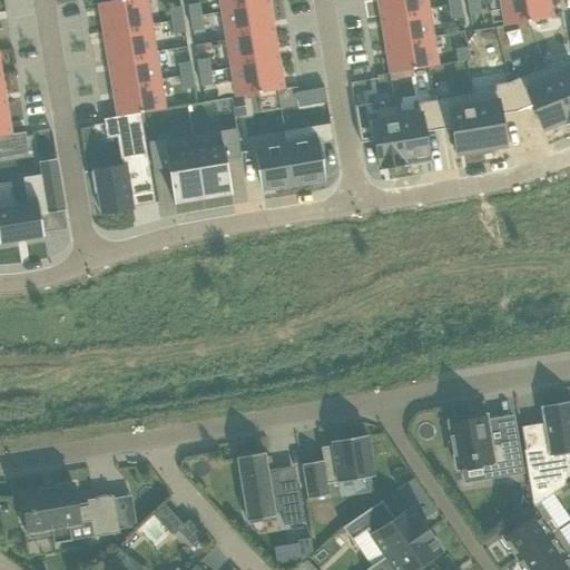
[(119,0),(115,1),(97,3),(102,32),(150,25),(146,0),(119,0)]
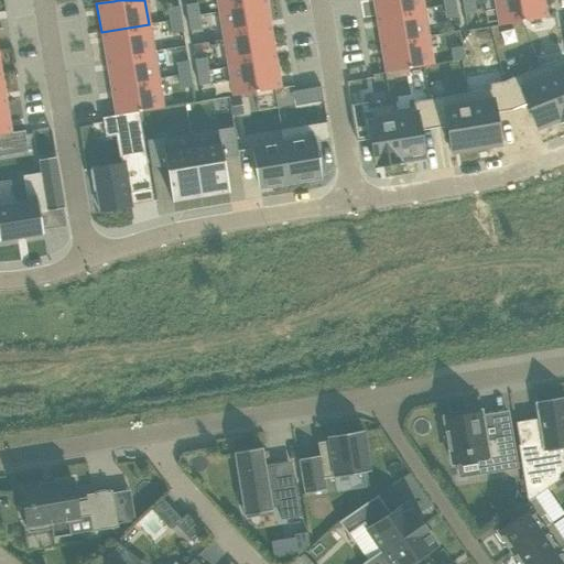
[(264,0),(216,0),(218,12),(266,4),(264,0)]
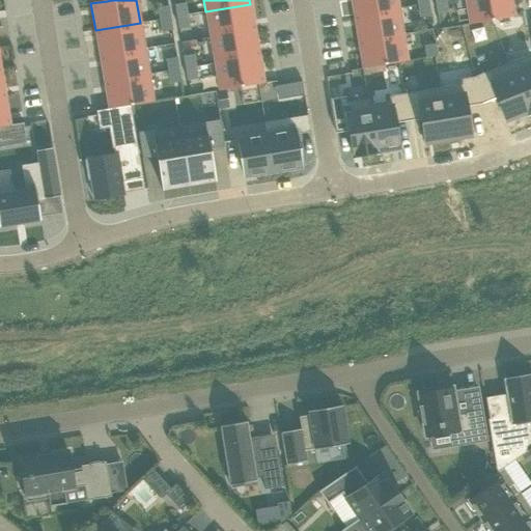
[(396,0),(350,0),(353,16),(398,8),(396,0)]
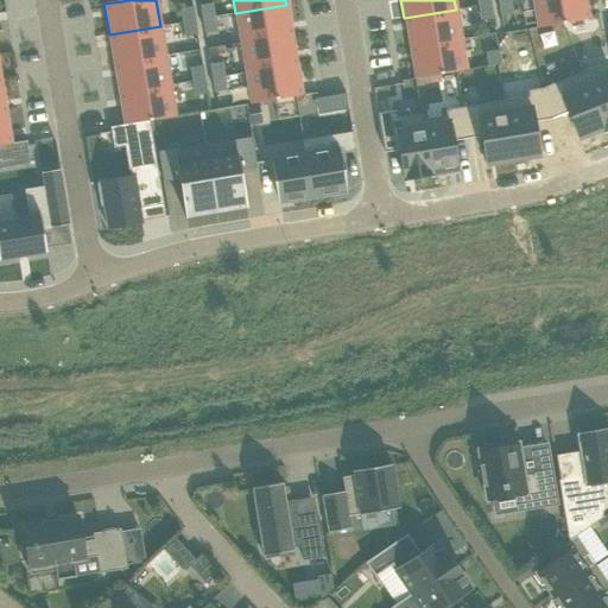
[(510,0),(498,2),(500,17),(512,14),(510,0)]
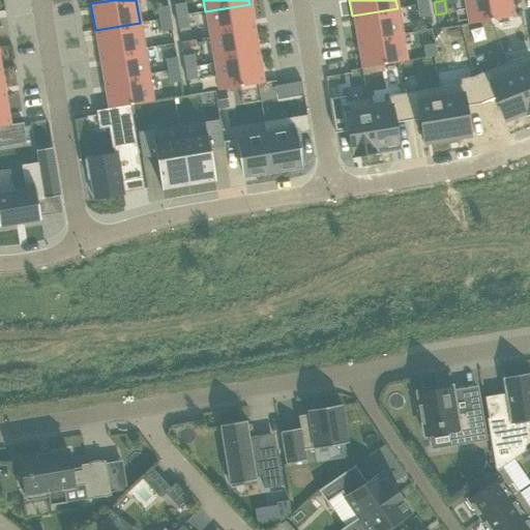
[(509,0),(464,0),(468,24),(513,17),(509,0)]
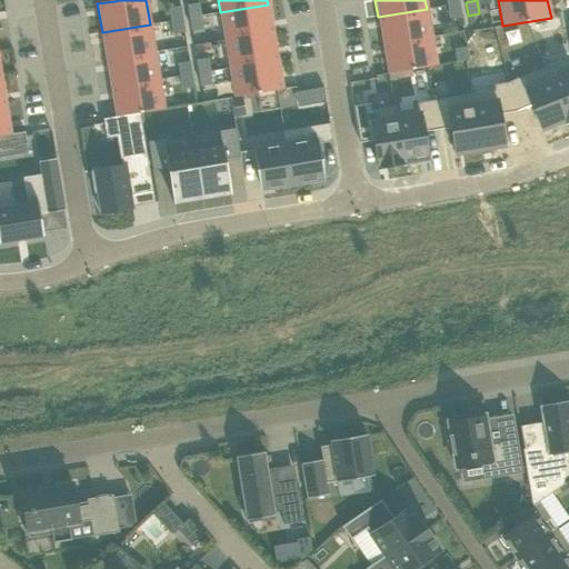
[(198,3),(187,5),(189,18),(200,16),(198,3)]
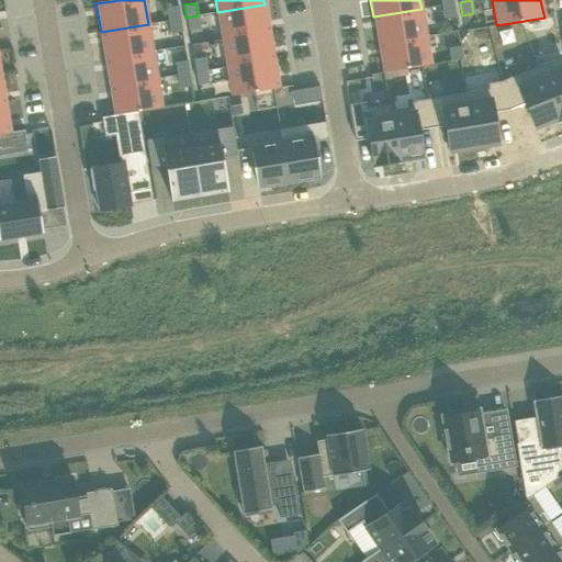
[(442,6),(445,18),(454,17),(452,3),(442,6)]
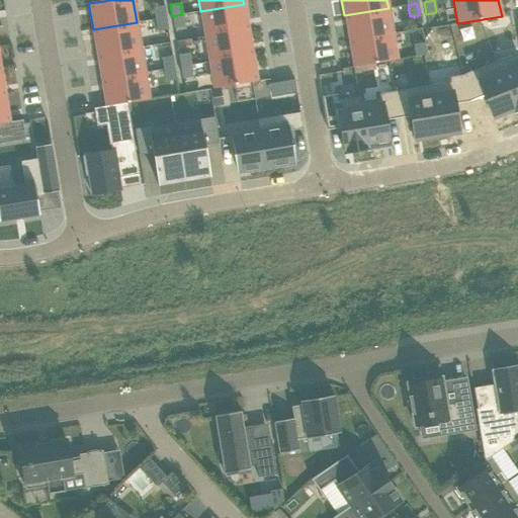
[(244,4),(200,11),(204,36),(249,29),(244,4)]
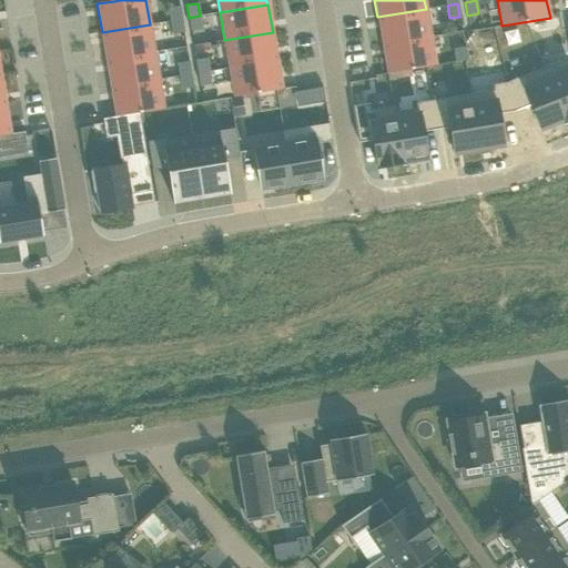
[(179,6),(169,8),(170,21),(181,19),(179,6)]
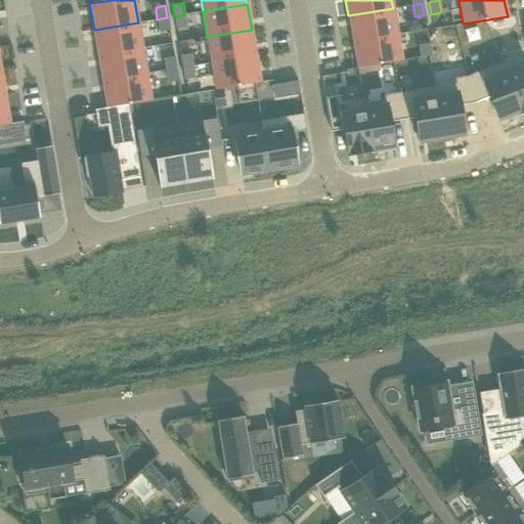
[(393,8),(348,15),(352,41),(397,34),(393,8)]
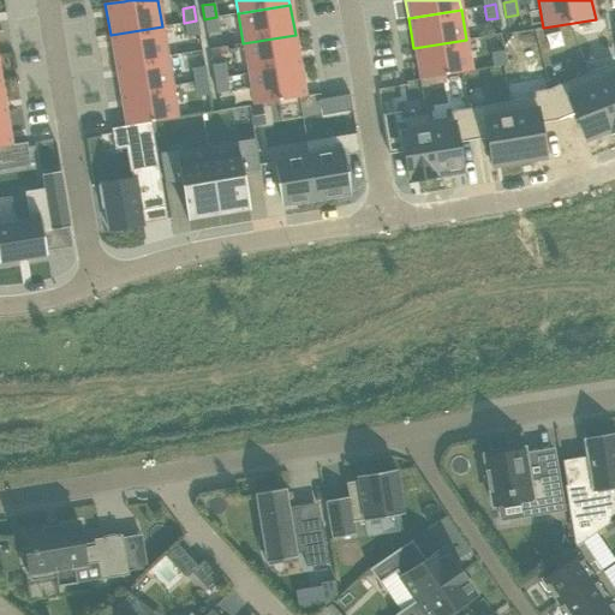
[(216,17),(204,19),(207,34),(219,31),(216,17)]
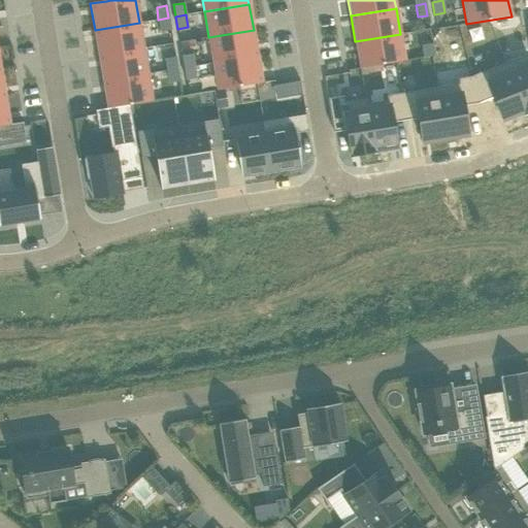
[(168,18),(158,20),(160,32),(170,30),(168,18)]
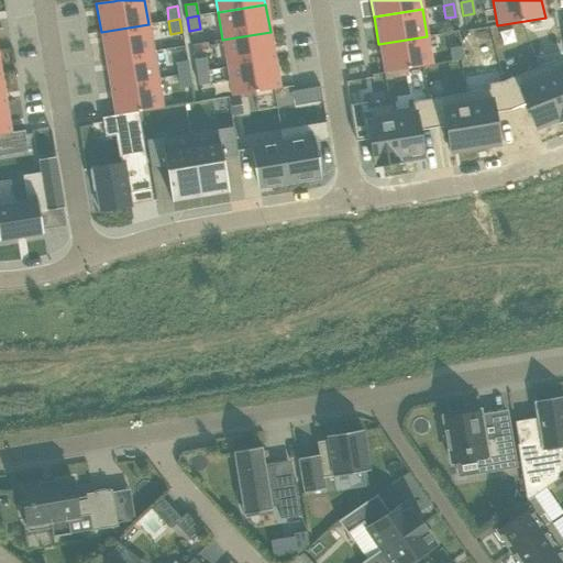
[(148,24),(101,32),(106,59),(153,52),(148,24)]
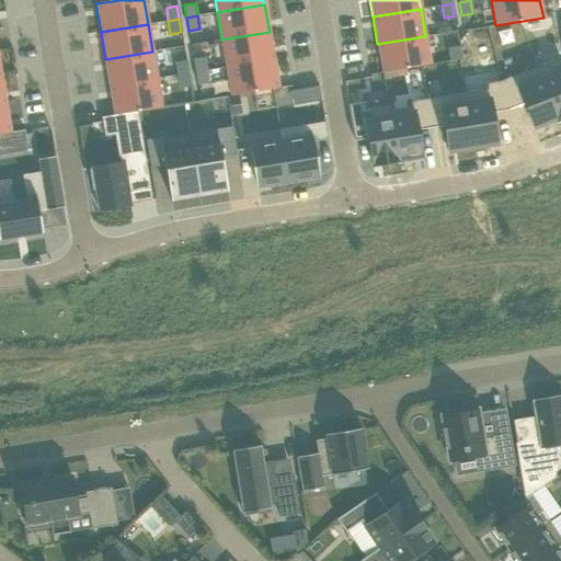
[(270,32),(221,39),(226,67),(274,59),(270,32)]
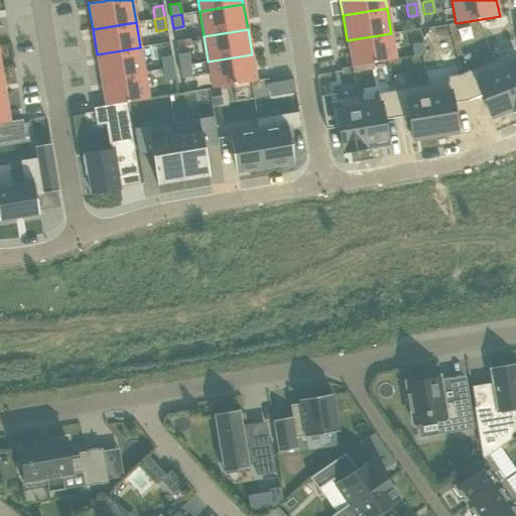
[(391,33),(347,40),(352,67),(395,59),(391,33)]
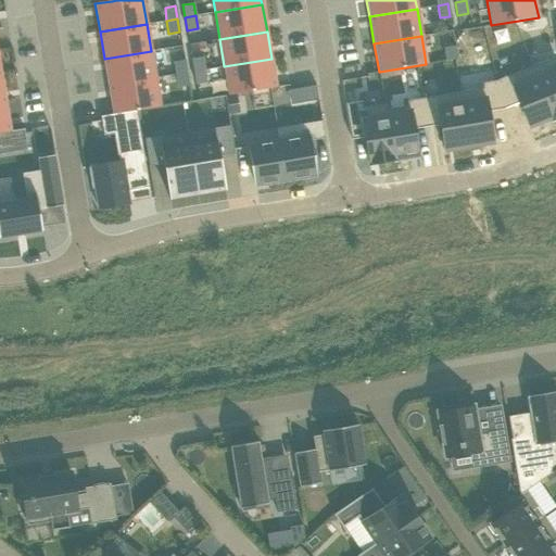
[(444,48),(446,61),(457,59),(455,47),(444,48)]
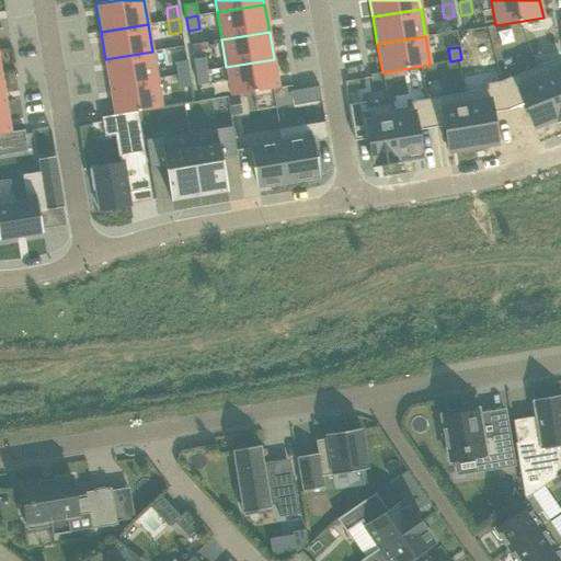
[(152,52),(105,59),(110,87),(157,79),(152,52)]
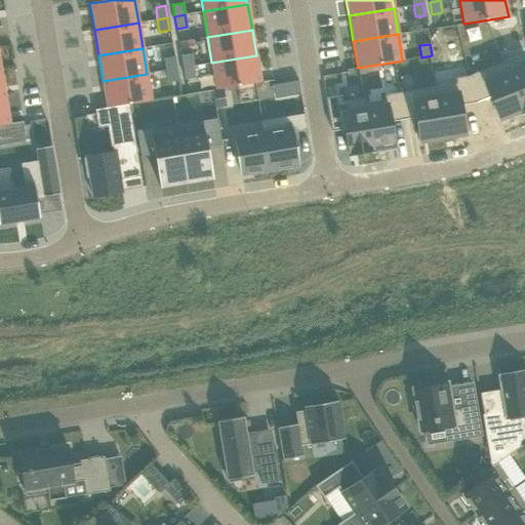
[(191,53),(180,55),(183,68),(193,66),(191,53)]
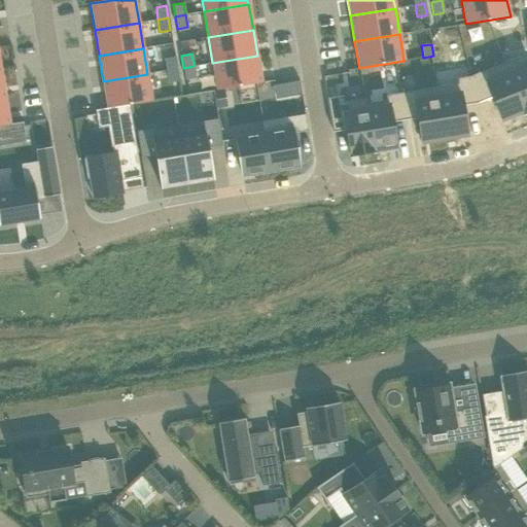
[(526,58),(526,55),(504,64),(507,72),(523,112),(522,112),(523,113),(526,111),(526,58)]
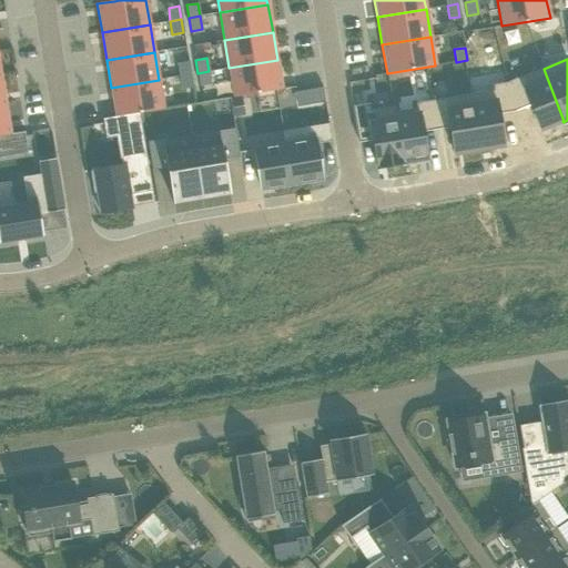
[(277,60),(229,68),(234,97),(240,95),(282,89),(277,60)]
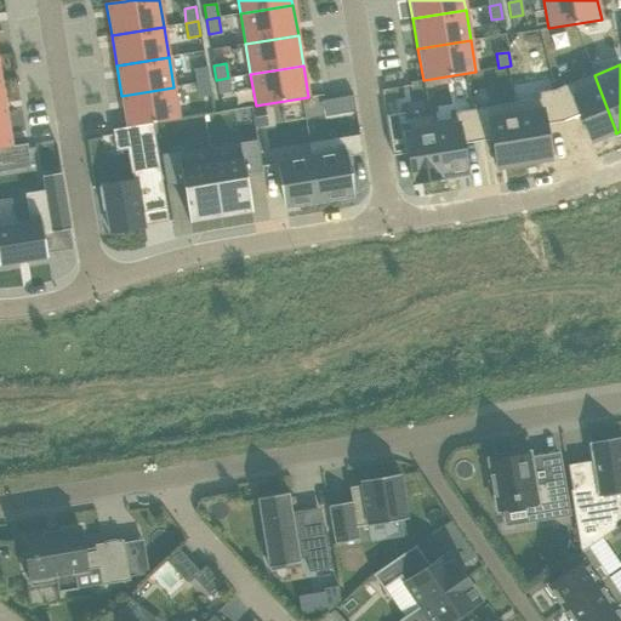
[(205,67),(194,69),(197,84),(208,81),(205,67)]
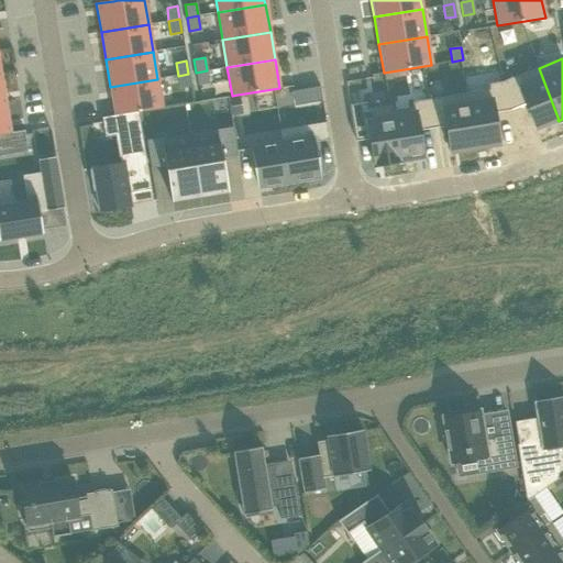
[(539,68),(503,81),(510,110),(526,103),(536,129),(558,120),(559,120),(542,77),(539,68)]
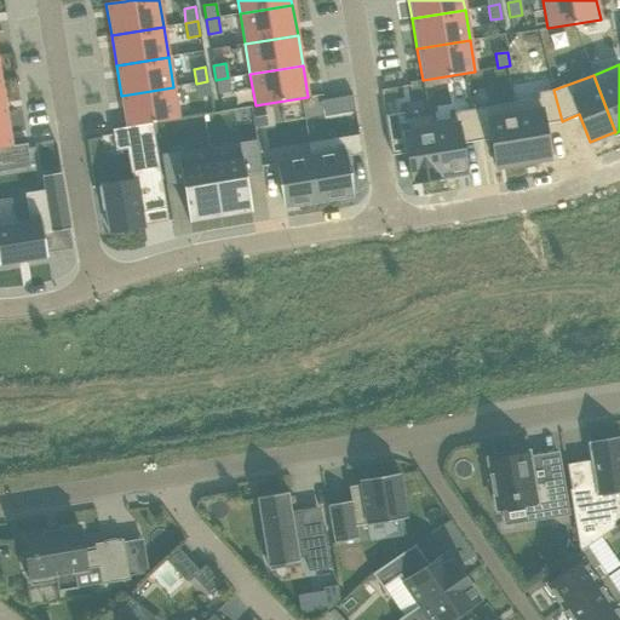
[(228,78),(216,80),(218,95),(230,92),(228,78)]
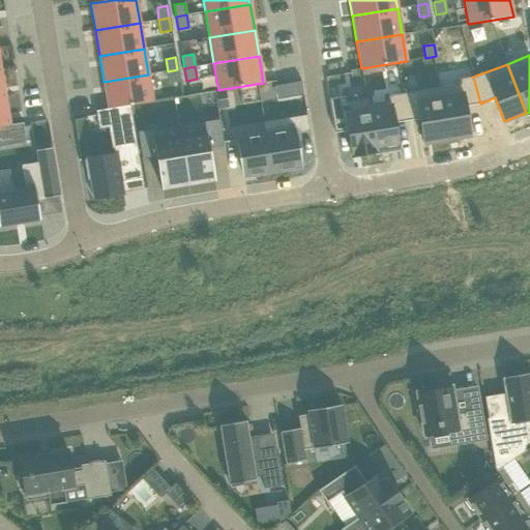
[(177,69),(168,71),(170,83),(179,82),(177,69)]
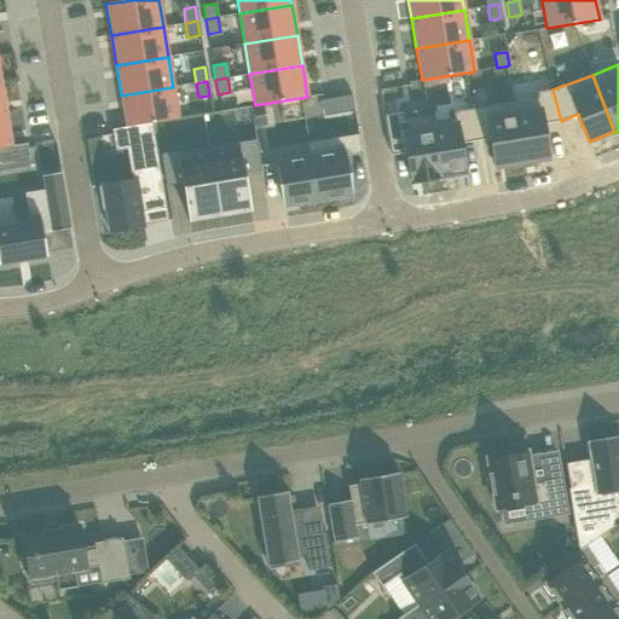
[(173,87),(121,96),(126,127),(179,119),(173,87)]
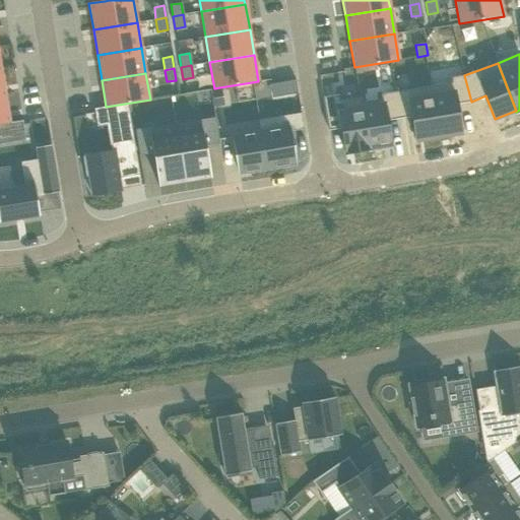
[(451,82),(430,86),(433,104),(438,137),(461,133),(456,104),(471,102),(464,75),(450,78),(451,82)]
